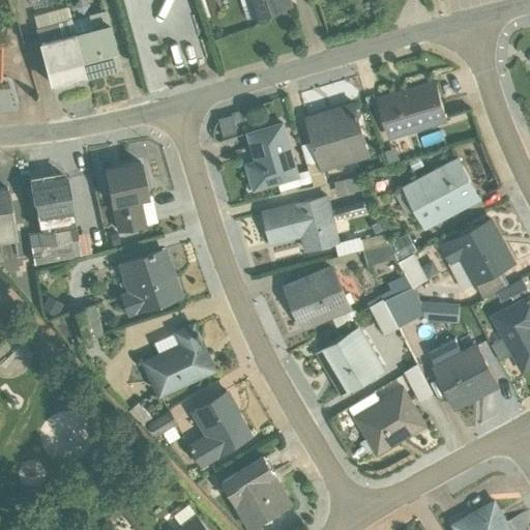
[(211,0),(199,0),(206,19),(217,16),(211,0)]
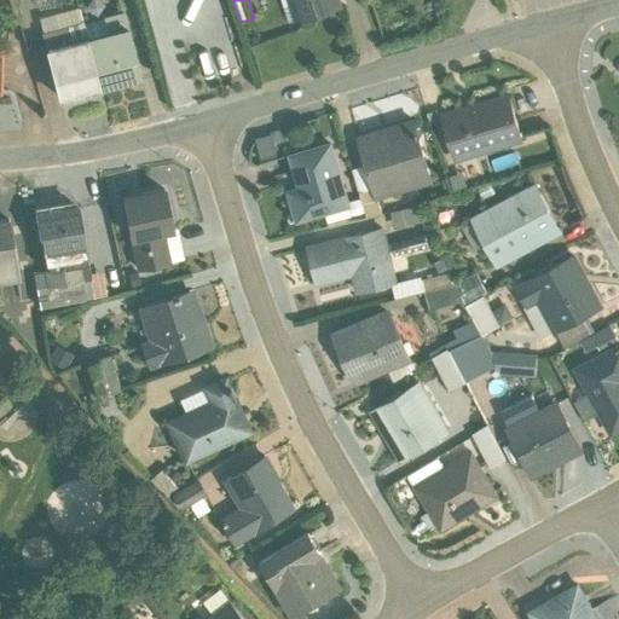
[(339,0),(279,0),(287,22),(293,21),(294,22),(341,7),(339,0)]
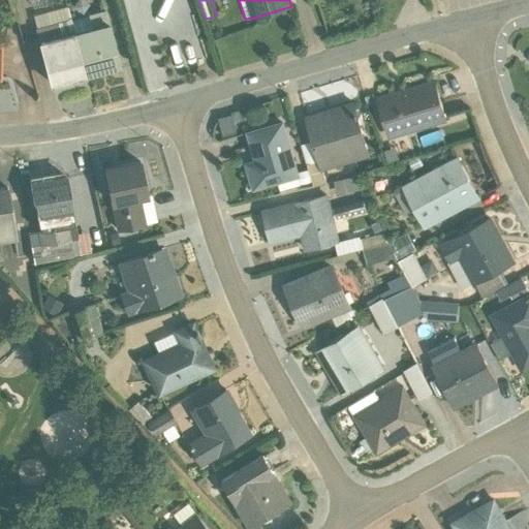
[(49,84),(84,74),(71,21),(67,6),(31,16),(49,84)]
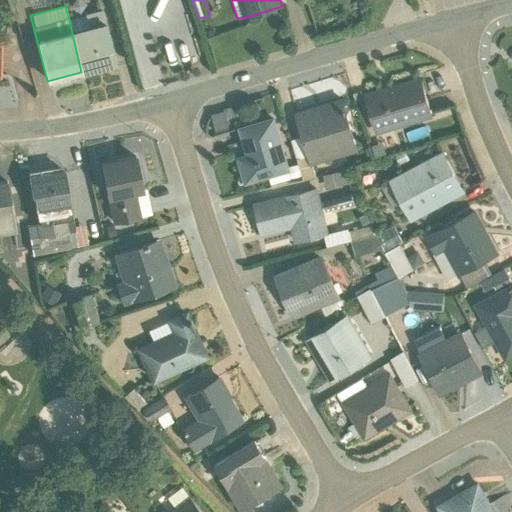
[(84,16),(69,20),(81,72),(114,64),(99,10),(84,14),(84,16)]
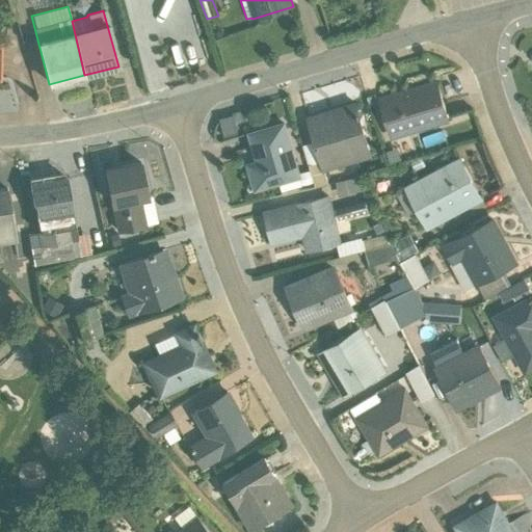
[(447,121),(435,82),(379,99),(391,138),(447,121)]
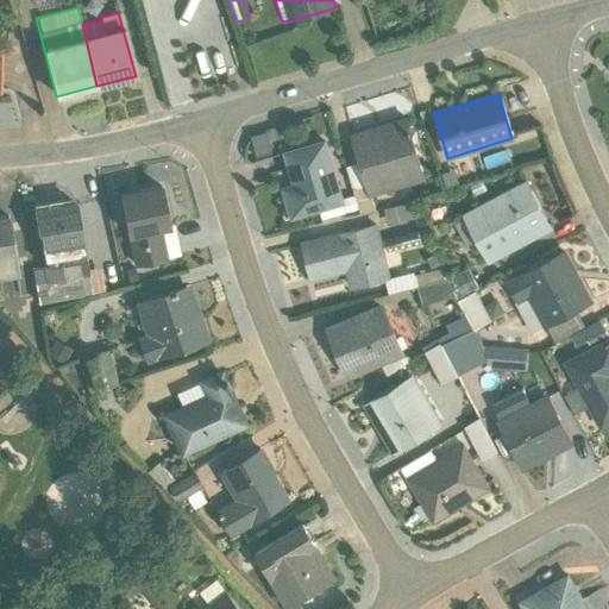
[(424,181),(406,119),(351,136),(359,162),(345,167),(359,213),(360,213),(375,209),(371,196),(424,181)]
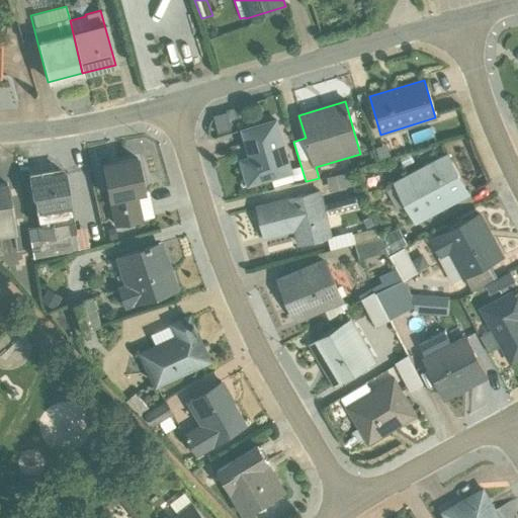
[(213,116),(218,133),(231,130),(226,112),(213,116)]
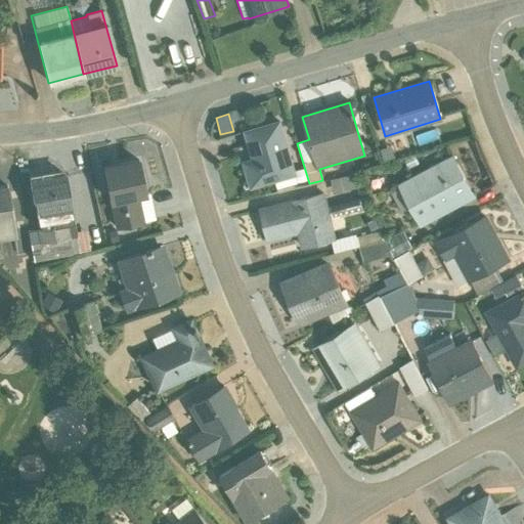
[(274,180),(277,189),(296,183),(278,123),(245,132),(253,160),(243,163),(250,187),(274,180)]
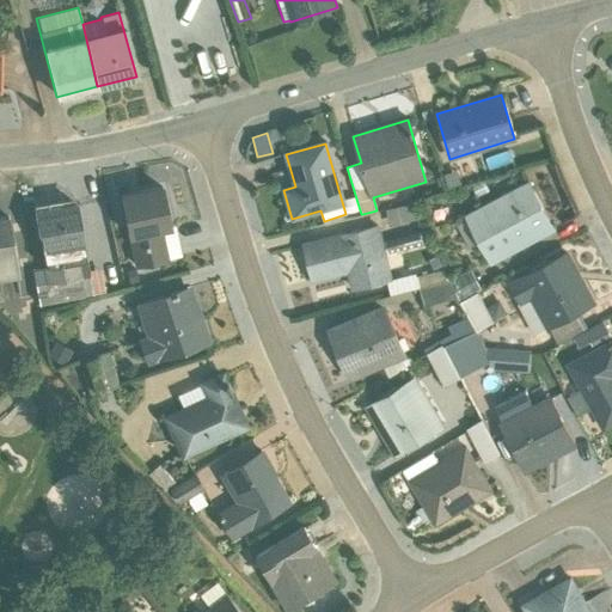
[(466,219),(489,264),(554,228),(528,184),(466,219)]
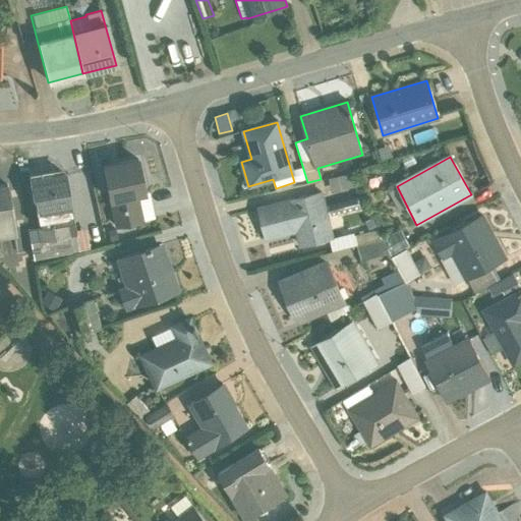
[(108,201),(113,227),(154,218),(148,192),(143,192),(136,160),(102,167),(110,200),(108,201)]
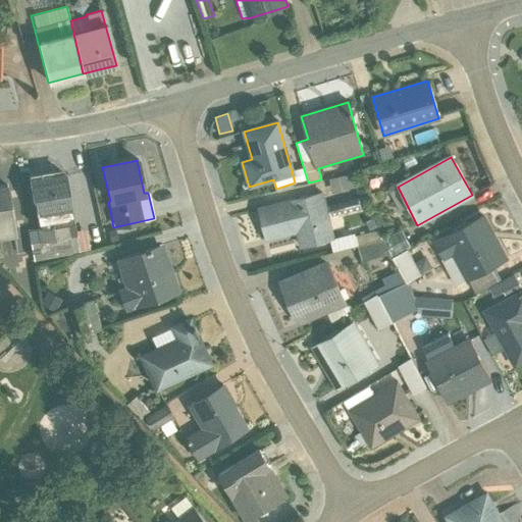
[(74,231),(63,174),(30,180),(38,227),(27,229),(33,260),(88,249),(85,229),(74,231)]
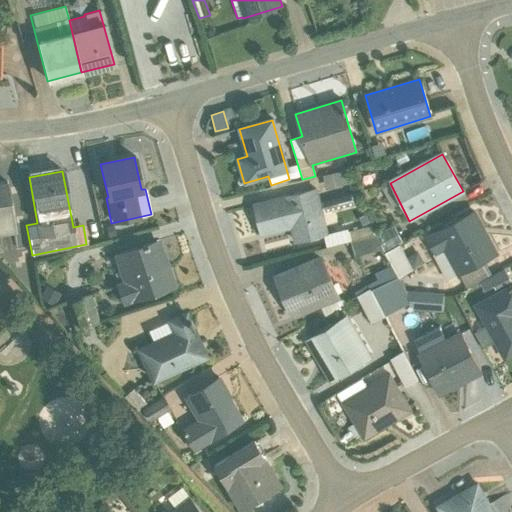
[(322,176),(325,190),(349,184),(342,171),(322,176)]
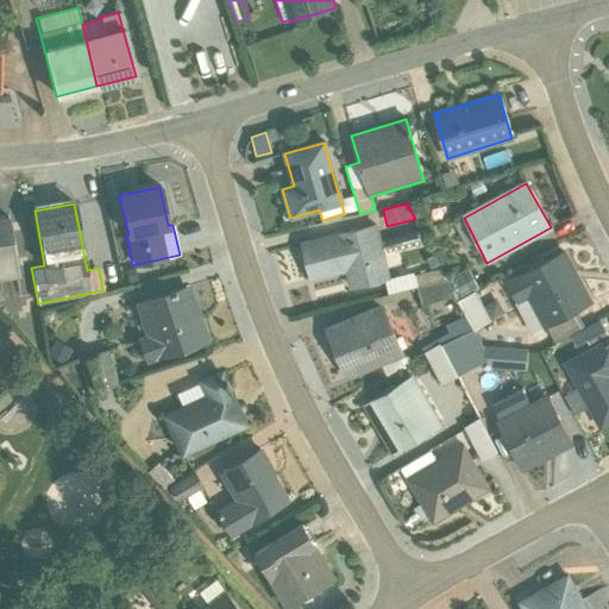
[(0,280),(17,277),(6,217),(0,217),(0,280)]
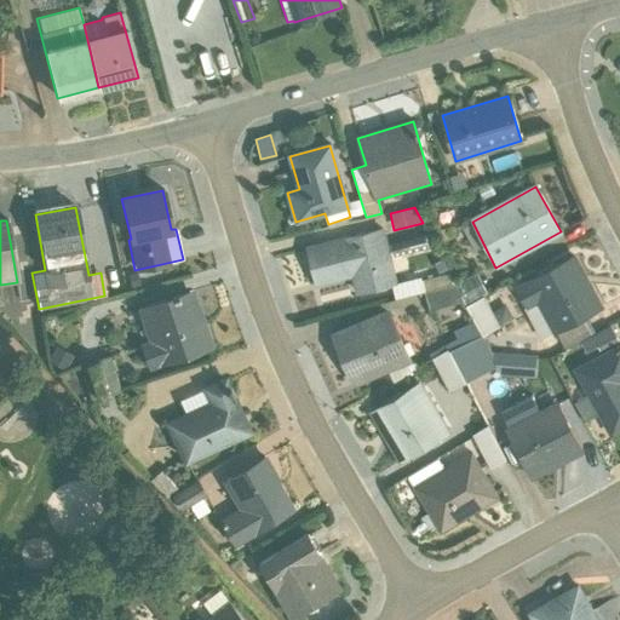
[(395,300),(455,285),(452,277),(449,274),(422,281),(420,277),(397,282),(384,229),(306,248),(316,283),(350,275),(355,294),(391,286),(394,299),(395,300)]
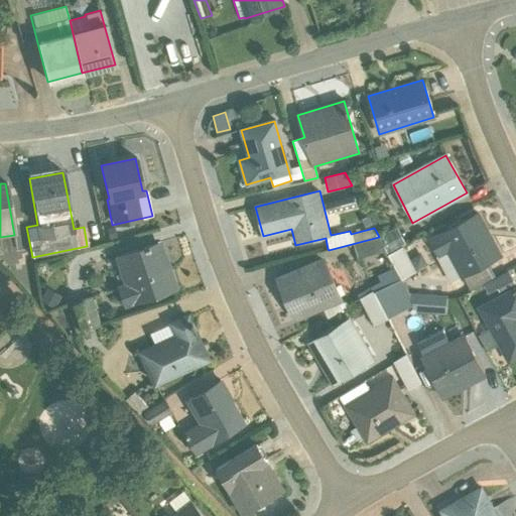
[(355,197),(324,204),(327,214),(357,207),(355,197)]
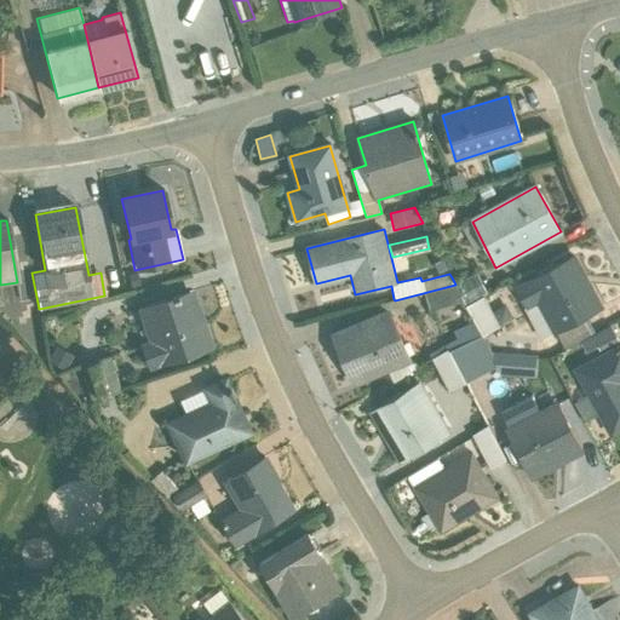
[(573,257),(515,288),(526,308),(524,309),(540,339),(552,333),(554,334),(557,333),(564,348),(593,332),(585,316),(601,308),(573,257)]
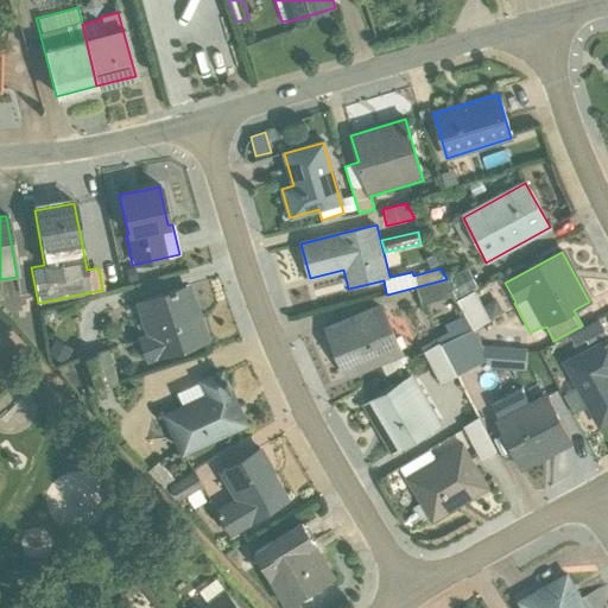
[(477,289),(467,268),(447,279),(457,299),(477,289)]
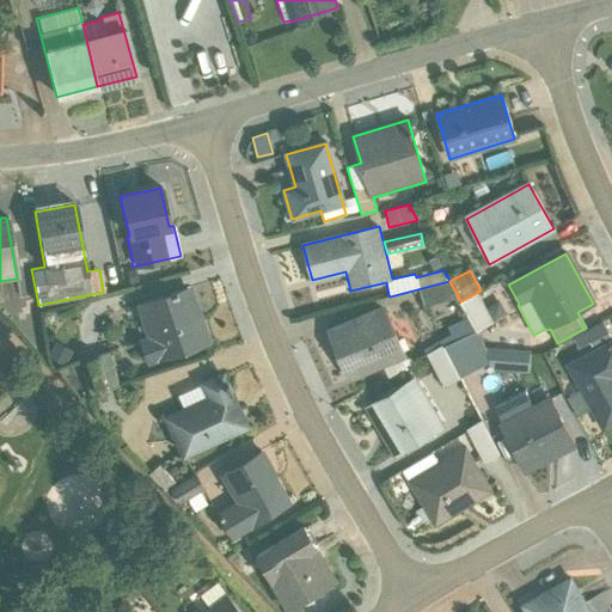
[(418,289),(423,306),(458,299),(450,281),(418,289)]
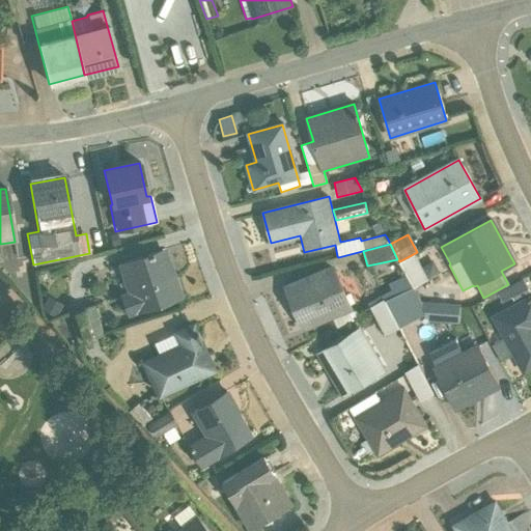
[(118,295),(126,314),(179,297),(164,250),(117,266),(126,291),(118,295)]
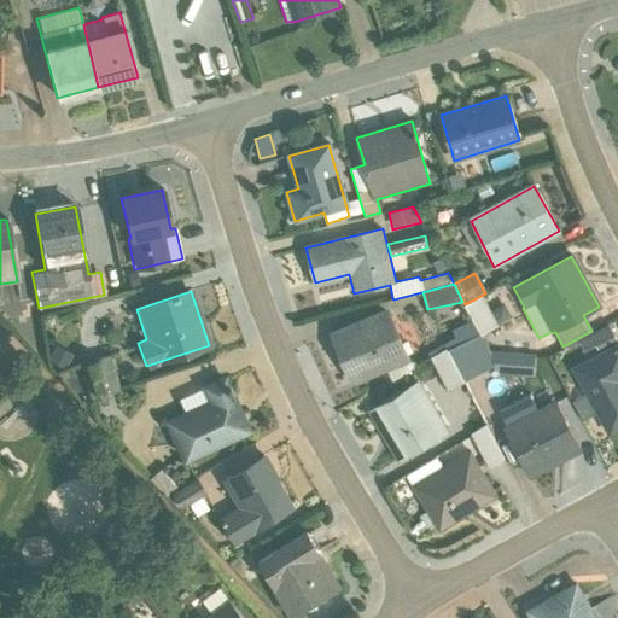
[(497,326),(482,296),(465,304),(481,336),(497,326)]
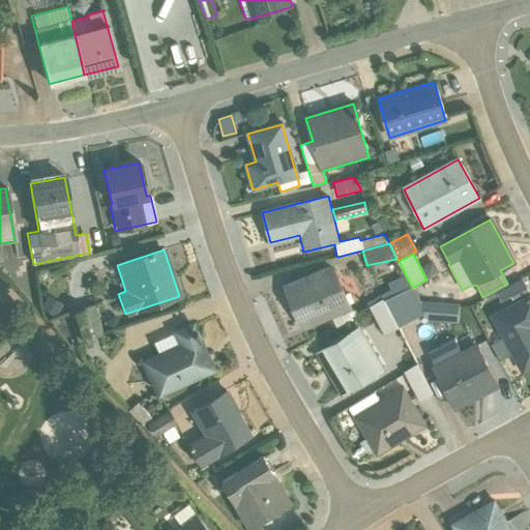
[(438,271),(432,261),(421,267),(428,278),(438,271)]
